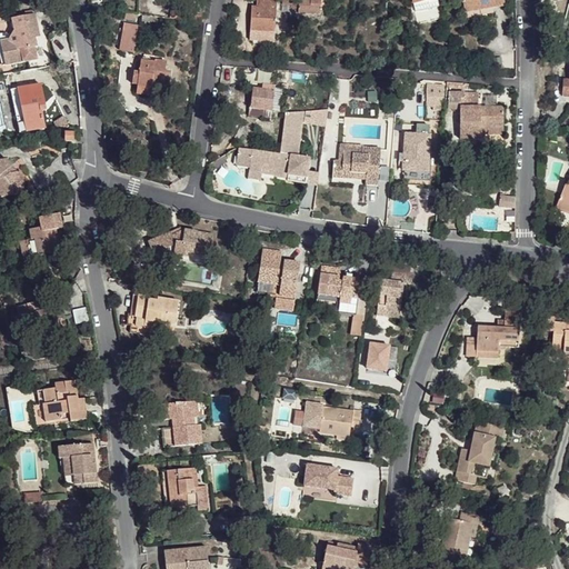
[(251,32),(269,33),(276,35),(278,0),(269,0),(258,0),(257,8),(252,8),(251,32)]
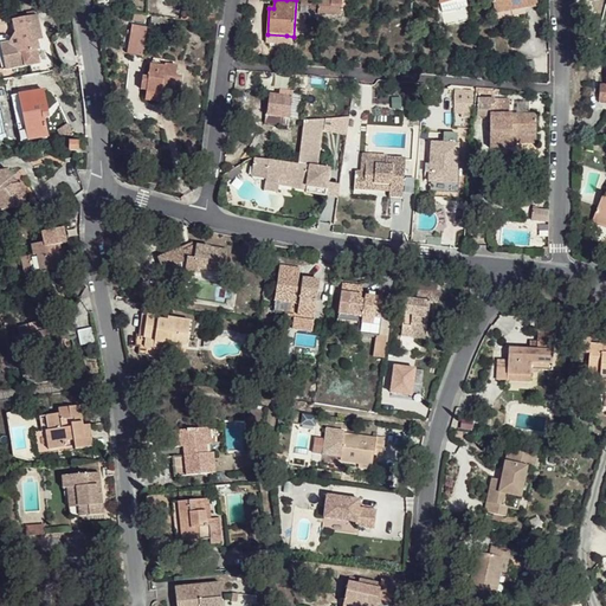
[(320,1),(320,0),(302,0),(302,5),(310,6),(310,10),(318,11),(320,1)]
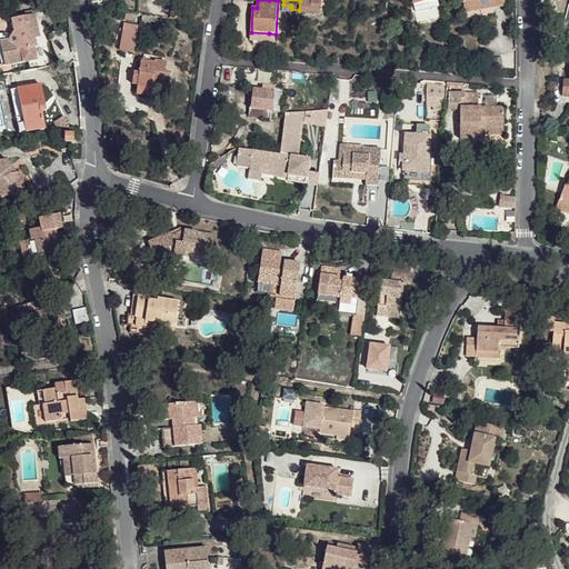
[(321,16),(322,0),(311,0),(311,2),(300,1),(299,10),(299,15),(301,15),(312,16),(321,16)]
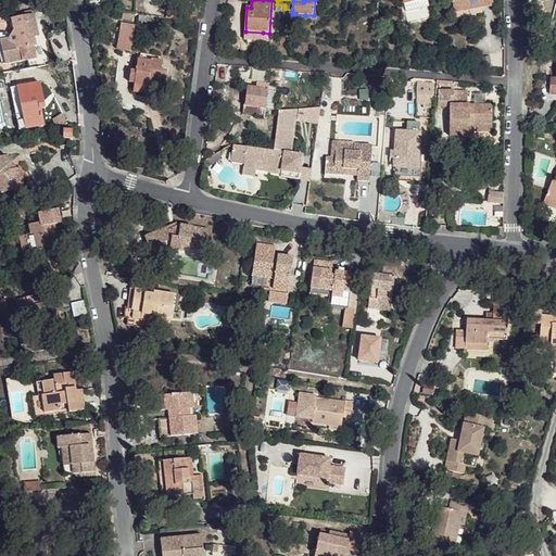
[(494,7),(492,0),(452,0),(455,13),(494,7)]
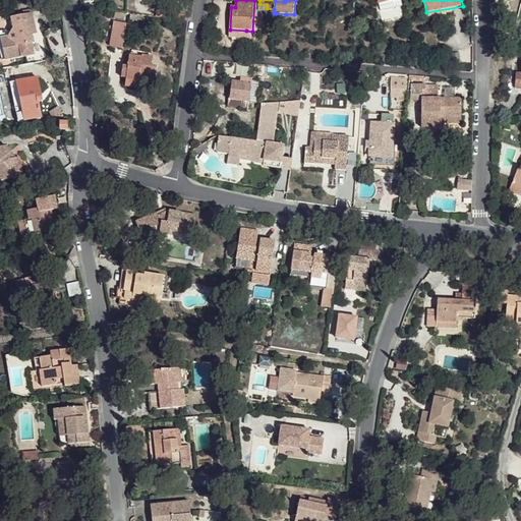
[(32,31),(36,30),(33,13),(12,17),(14,29),(9,38),(5,39),(11,56),(14,58),(16,59),(16,60),(17,59),(35,55),(33,45),(34,44),(33,36),(32,31)]
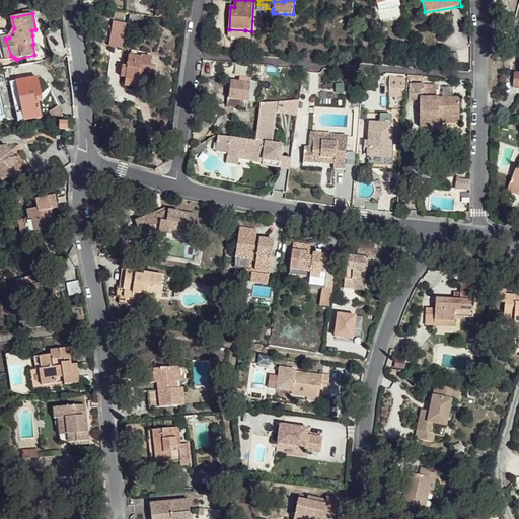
[(126,24),(113,21),(107,49),(121,52),(126,24)]
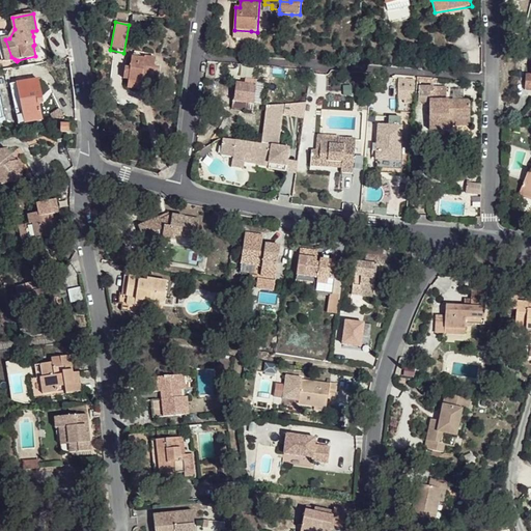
[(7,63),(17,61),(17,60),(15,59),(11,57),(5,39),(2,40),(7,63)]
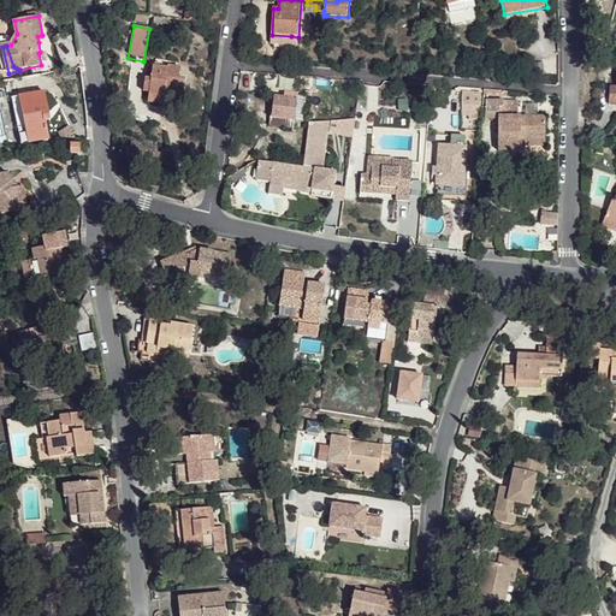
[(150,94),(166,95),(172,96),(173,90),(184,92),(187,78),(181,77),(179,77),(181,73),(182,67),(169,65),(167,67),(153,66),(152,81),(146,80),(143,90),(150,92),(150,94)]
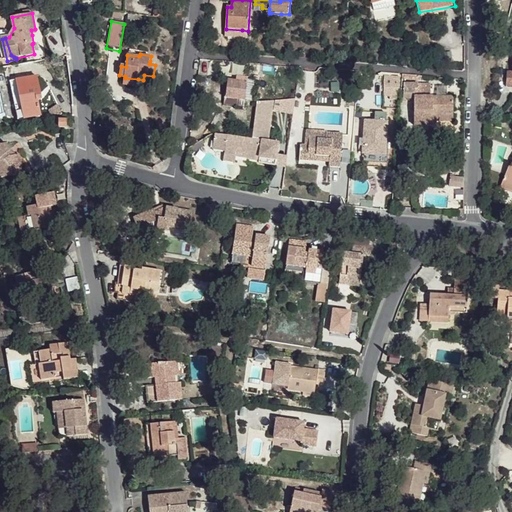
[(36,95),(41,95),(37,77),(16,81),(23,115),(40,112),(37,100),(36,95)]
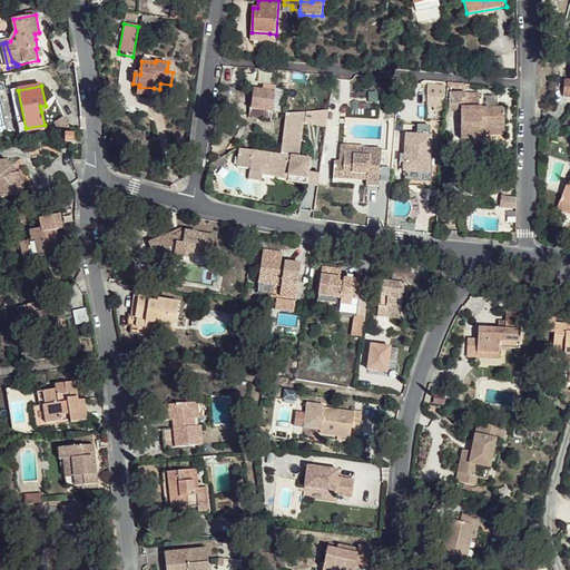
[(445,87),(438,86),(435,101),(444,102),(445,87)]
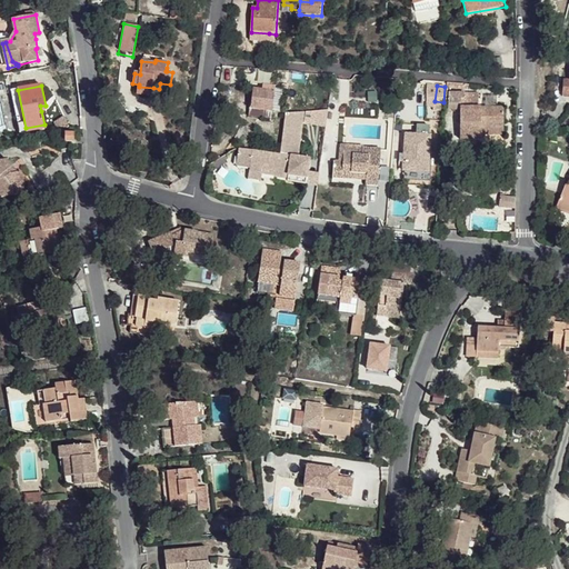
[(152,97),(153,88),(139,87),(137,95),(152,97)]
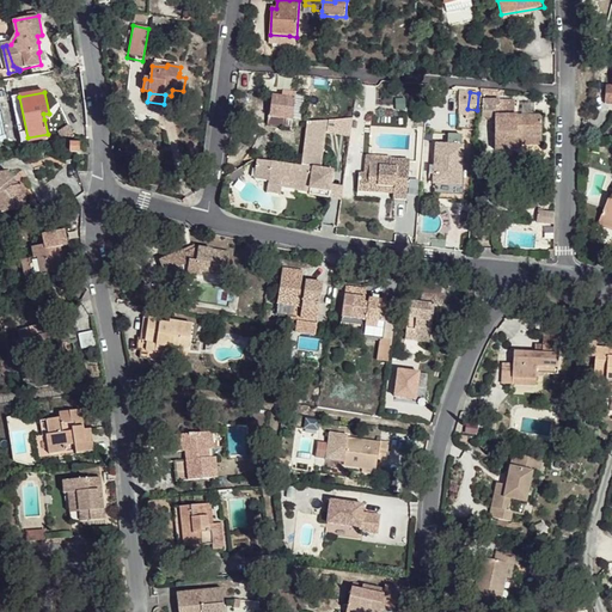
[(305,97),(298,96),(295,101),(282,98),(274,97),(271,116),(294,120),(303,121),(305,97)]
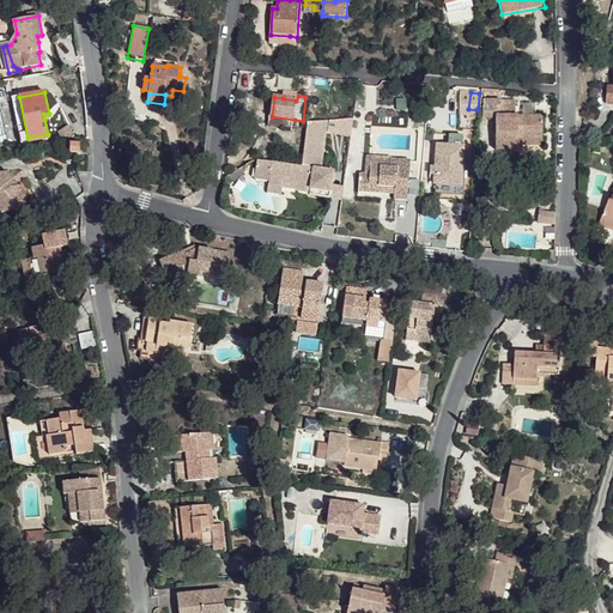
[(49,140),(48,134),(28,138),(19,97),(12,98),(22,145),(30,144),(49,140)]
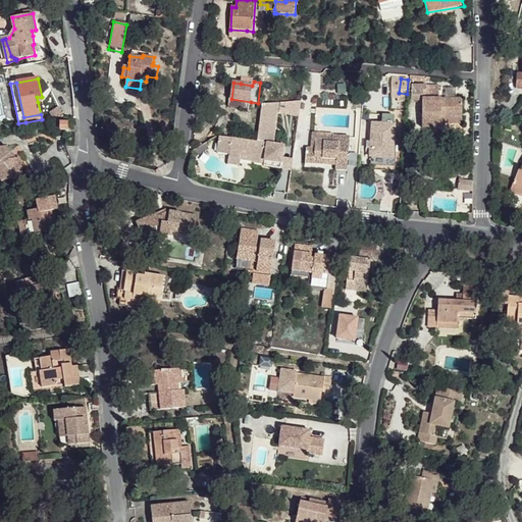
[(462,124),(462,119),(463,99),(439,98),(439,92),(426,91),(426,86),(413,85),(412,100),(423,100),(422,129),(440,131),(440,123),(462,124)]
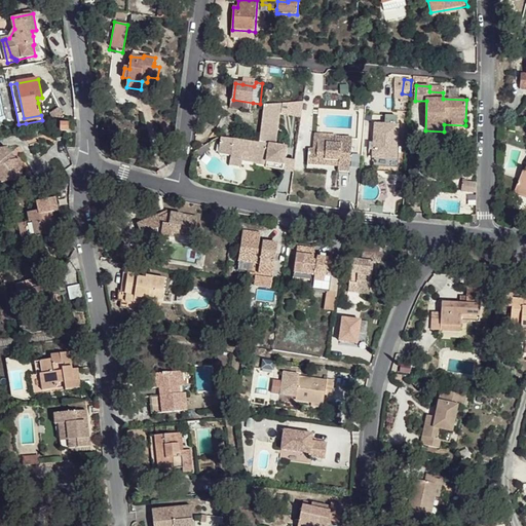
[(386,97),(376,96),(374,114),(385,115),(386,97)]
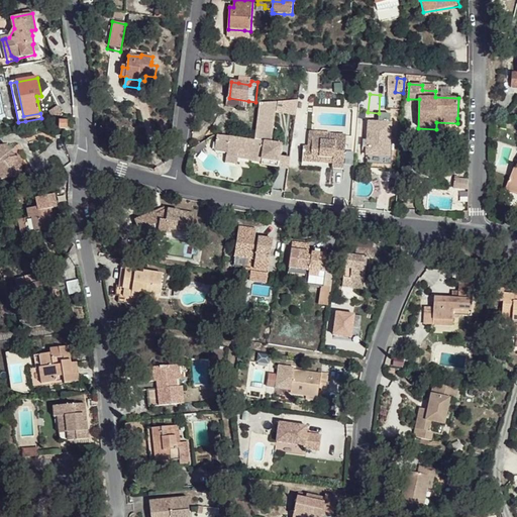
[(246,109),(248,101),(229,98),(227,99),(226,107),(246,109)]
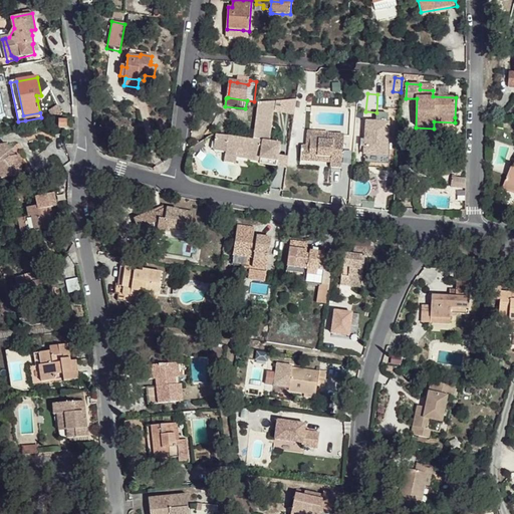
[(284,99),(283,113),(293,114),(295,101),(284,99)]
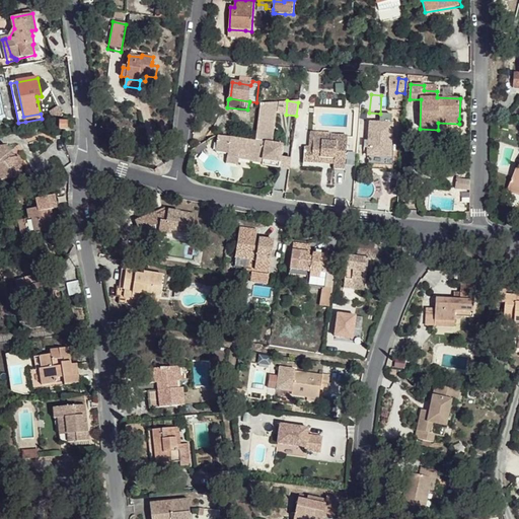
[(218,138),(216,154),(228,155),(228,159),(240,160),(251,162),(264,164),(264,166),(280,168),(283,146),(272,145),(276,114),(260,112),(255,142),(218,138)]
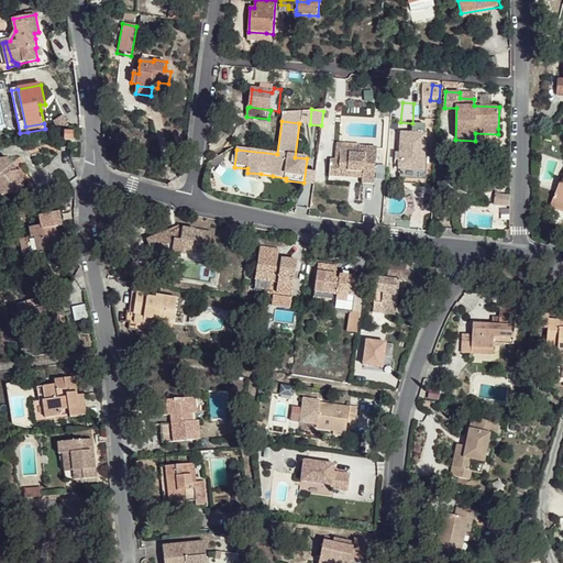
[(403,134),(401,152),(400,164),(399,179),(423,180),(427,136),(403,134)]
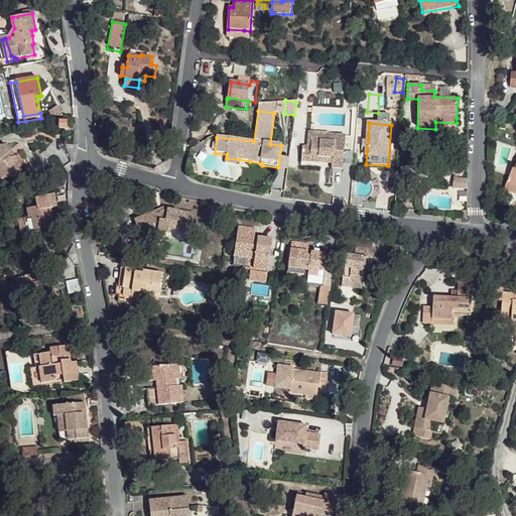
[(330,139),(330,135),(310,134),(308,146),(302,147),(302,149),(311,150),(312,139),(330,139)]
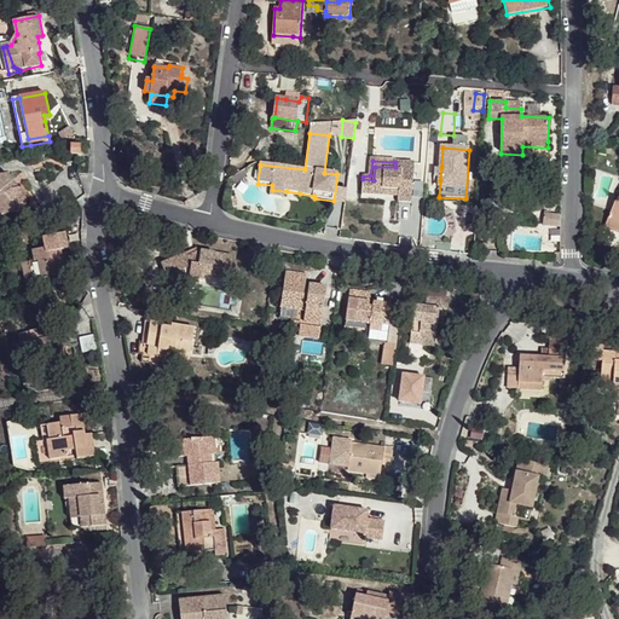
[(399,194),(398,197),(398,203),(411,204),(415,165),(395,162),(395,167),(375,167),(374,180),(363,179),(362,195),(374,195),(374,191),(399,194)]
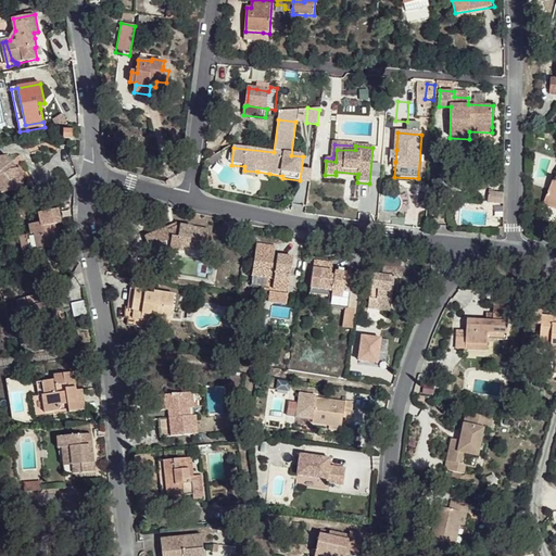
[(8,167),(12,164),(7,158),(0,158),(0,193),(25,189),(21,169),(19,169),(11,172),(8,167)]
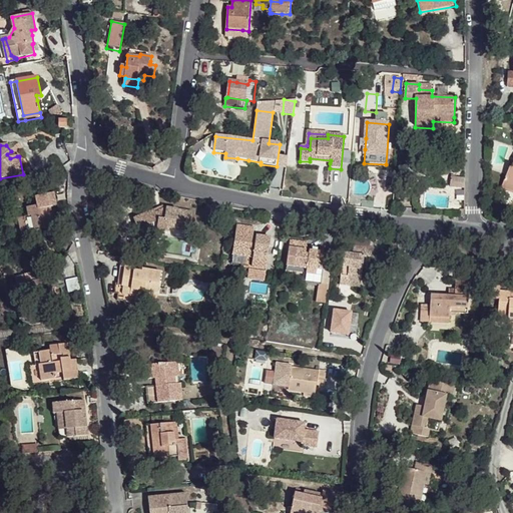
[(512,168),(510,168),(501,189),(512,194),(512,168)]
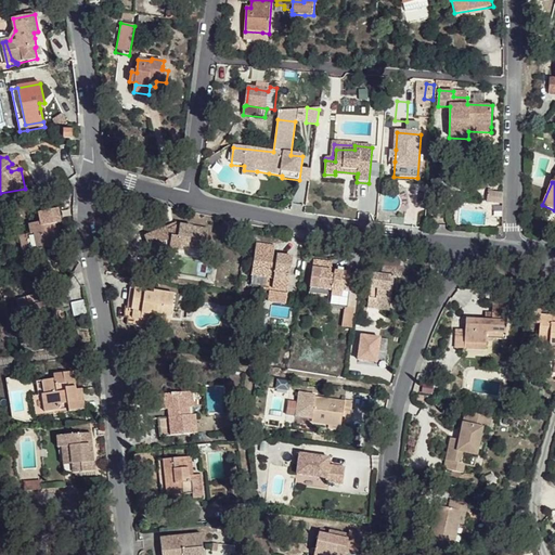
[(503,195),(487,195),(487,205),(503,205),(503,195)]
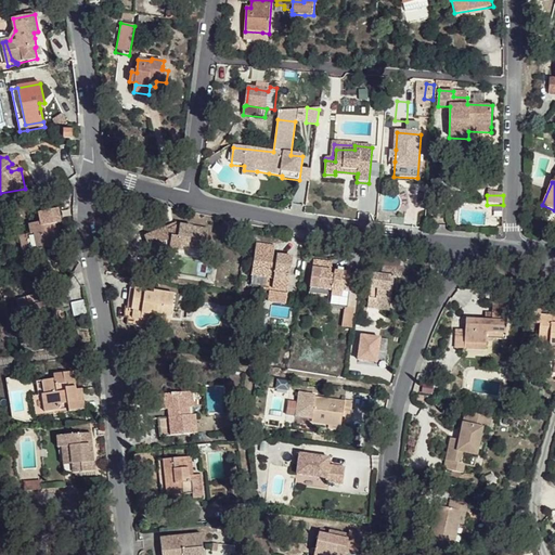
[(46,249),(59,246),(55,226),(62,224),(60,210),(39,214),(40,222),(29,224),(30,234),(20,236),(24,253),(34,252),(46,249)]
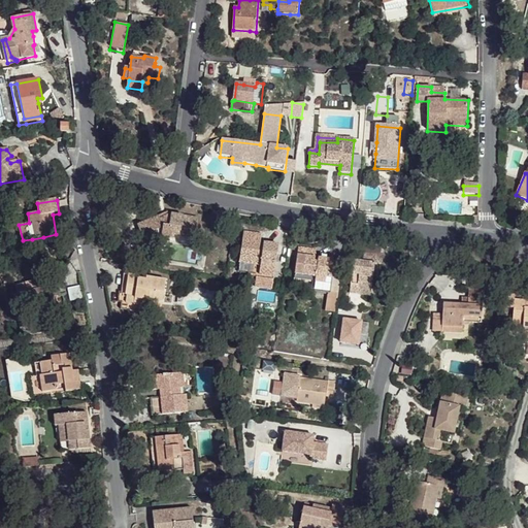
[(372,206),(372,215),(385,216),(386,208),(372,206)]
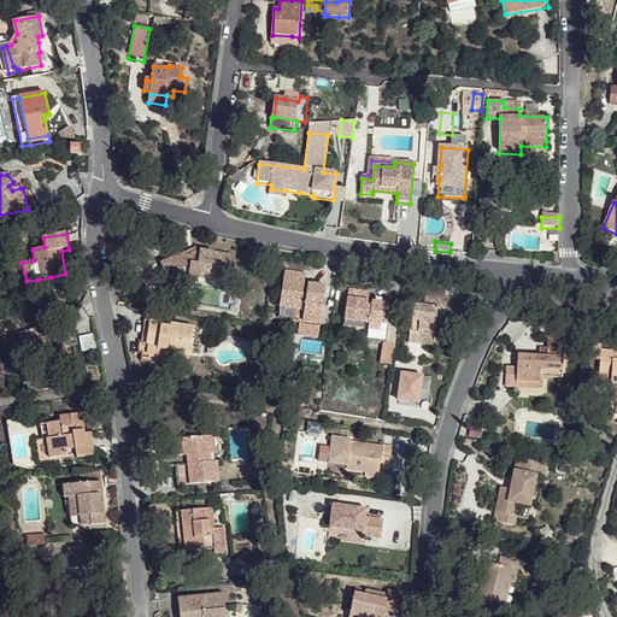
[(189,277),(200,278),(204,280),(205,275),(228,278),(231,257),(209,252),(201,251),(198,252),(186,257),(184,253),(160,263),(164,274),(170,272),(175,285),(189,277)]
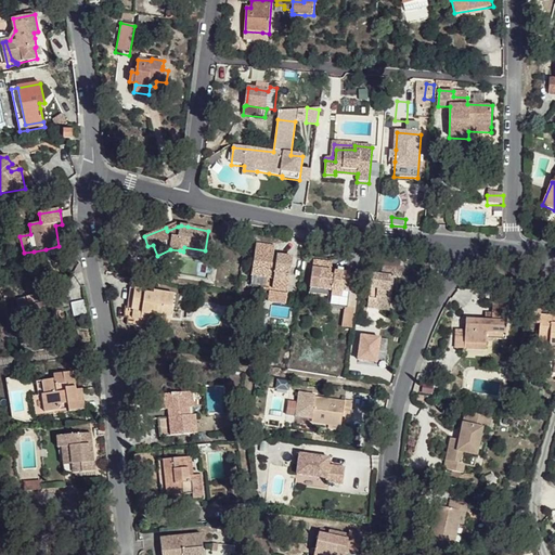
[(293,259),(274,255),(275,247),(257,244),(249,286),(287,292),(293,259)]
